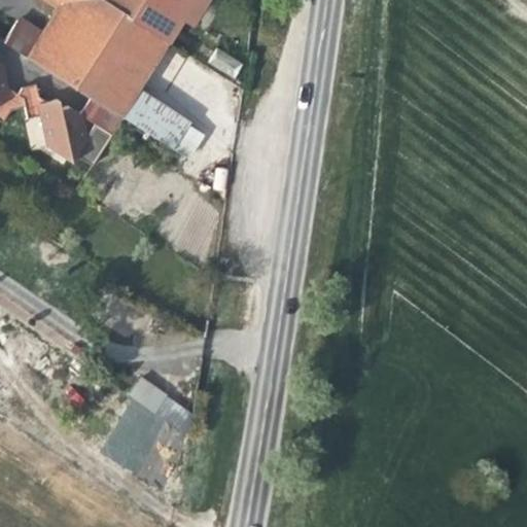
[(48,0),(59,6),(43,32),(28,56),(93,97),(119,114),(138,86),(150,68),(169,41),(103,0),(48,0)]
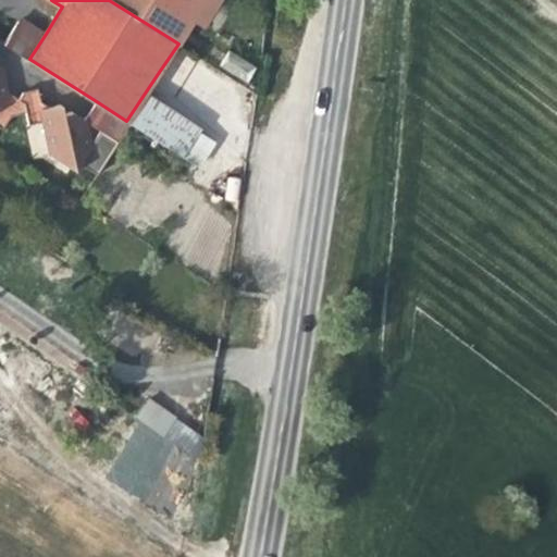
[(109,0),(178,44),(193,21),(206,0),(109,0)]
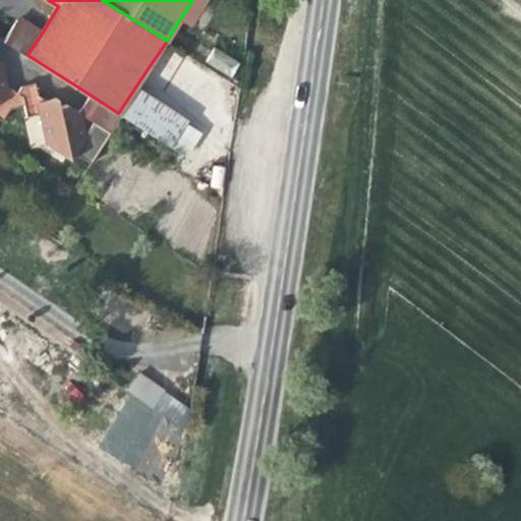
[(209,0),(192,0),(180,19),(192,27),(209,0)]
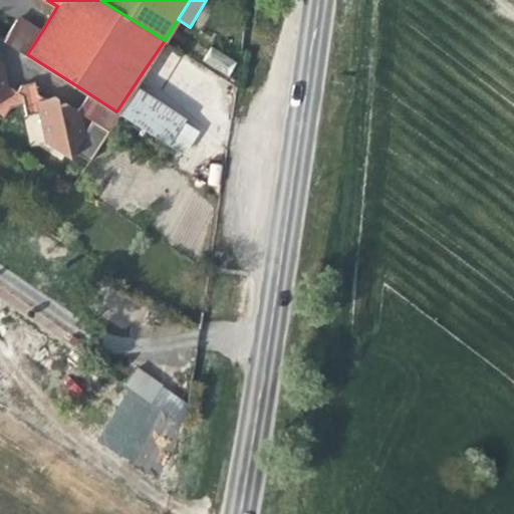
[(3,39),(27,54),(42,31),(17,16),(3,39)]
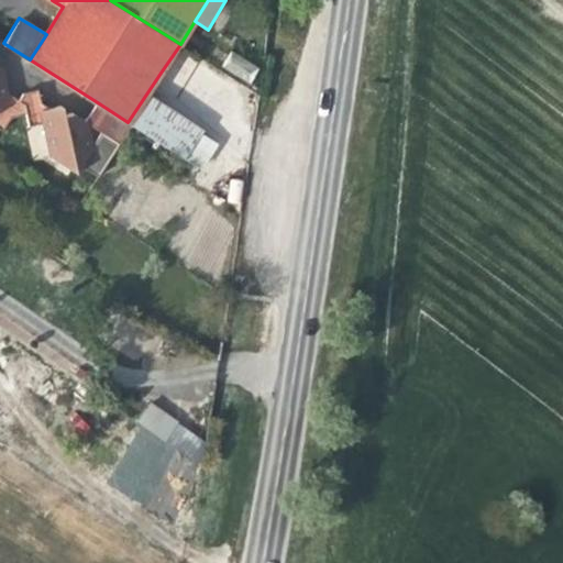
[(199,57),(180,44),(161,73),(180,86),(199,57)]
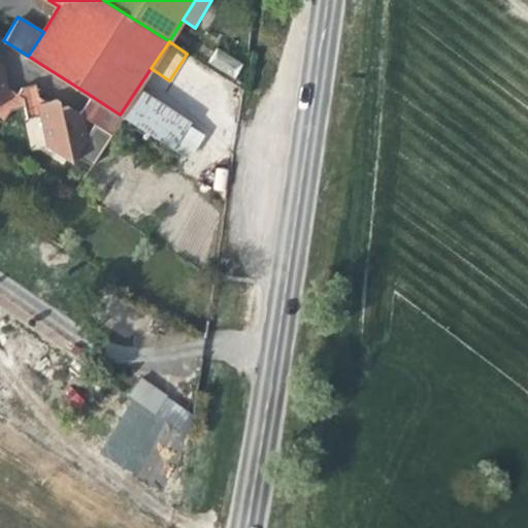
[(236,77),(242,61),(215,48),(207,65),(236,77)]
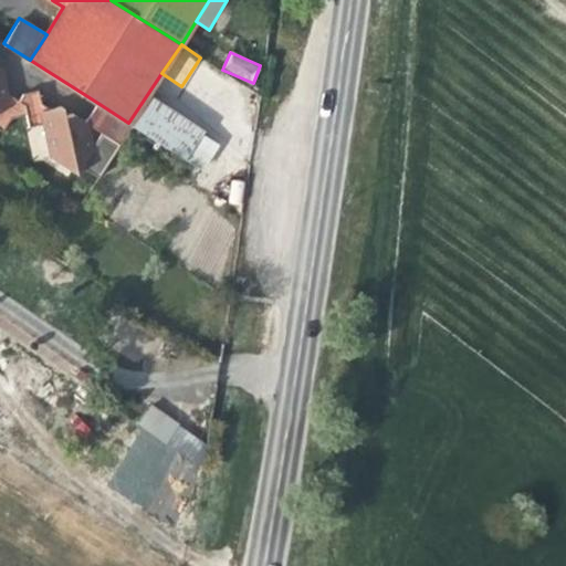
[(0,127),(6,118),(19,115),(23,129),(38,127),(43,156),(76,177),(81,170),(98,181),(134,126),(128,123),(100,104),(87,124),(74,116),(64,117),(62,107),(51,109),(42,104),(39,93),(22,96),(19,102),(6,94),(0,69),(0,67),(0,127)]
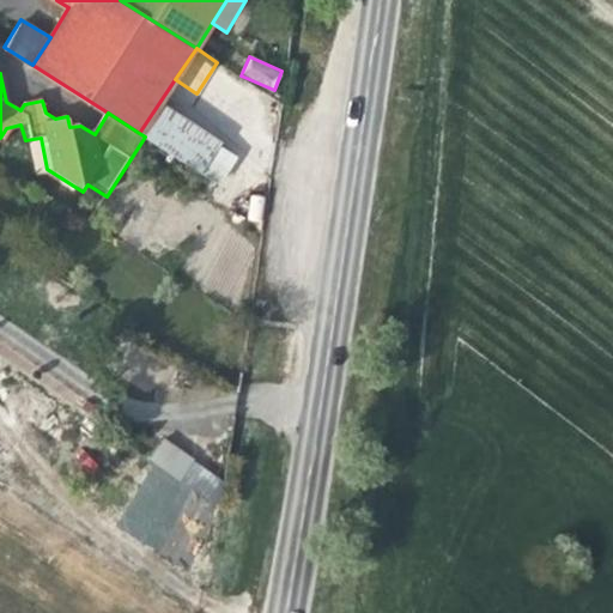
[(222,141),(161,101),(139,133),(145,137),(219,183),(237,157),(219,145),(222,141)]
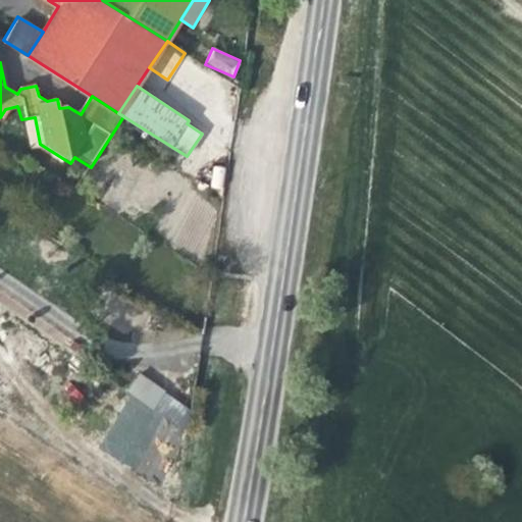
[(159,412),(163,414),(176,395),(143,372),(129,392),(159,412)]
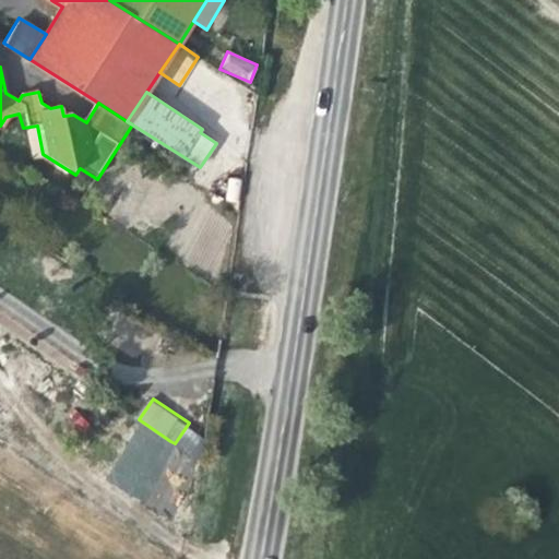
[(139,419),(132,415),(117,436),(155,462),(170,441),(139,419)]
